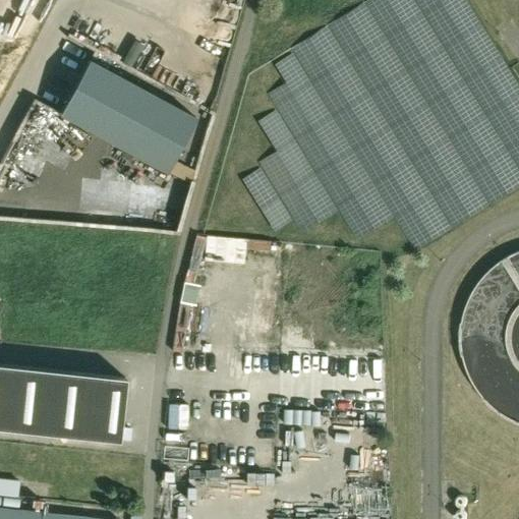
[(90,62),(60,116),(169,174),(198,120),(90,62)]
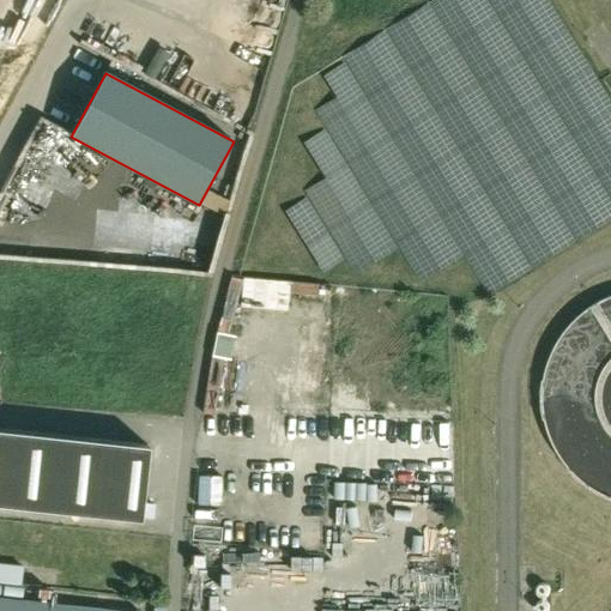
[(0,506),(143,522),(150,448),(0,431),(0,506)]
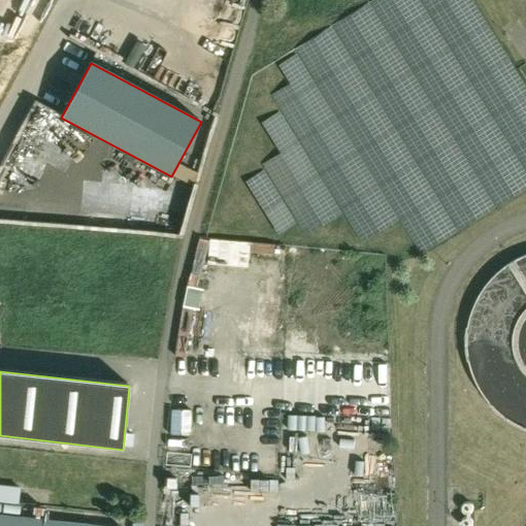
[(351,471),(352,481),(380,480),(377,439),(316,442),(317,472),(351,471)]
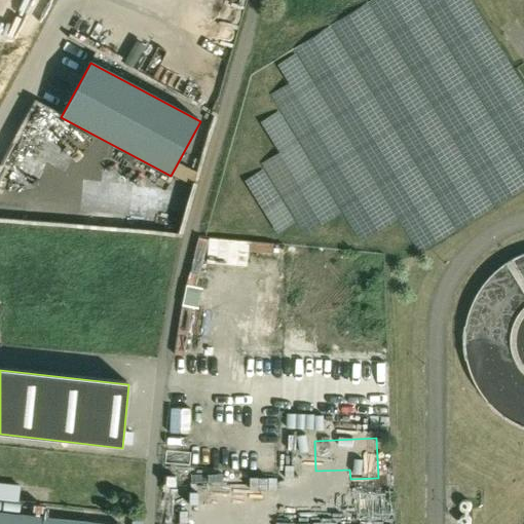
[(0,480),(0,495),(21,497),(23,482),(0,480)]
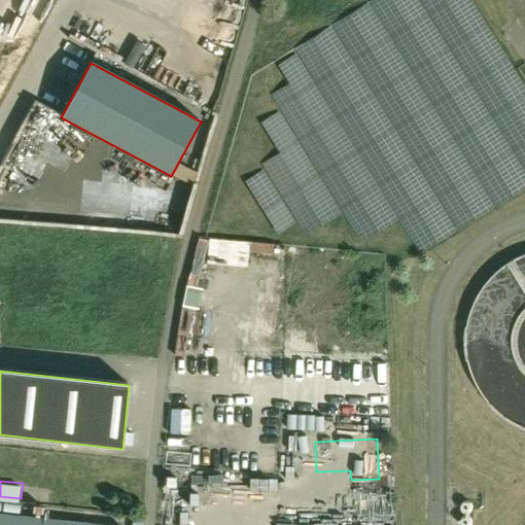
[(76,524),(0,516),(0,524),(76,524)]
